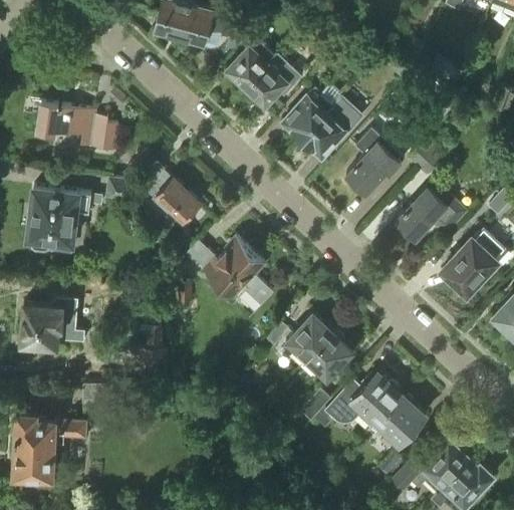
[(209,31),(221,34),(226,14),(173,0),(162,0),(158,15),(209,29),(209,31)]
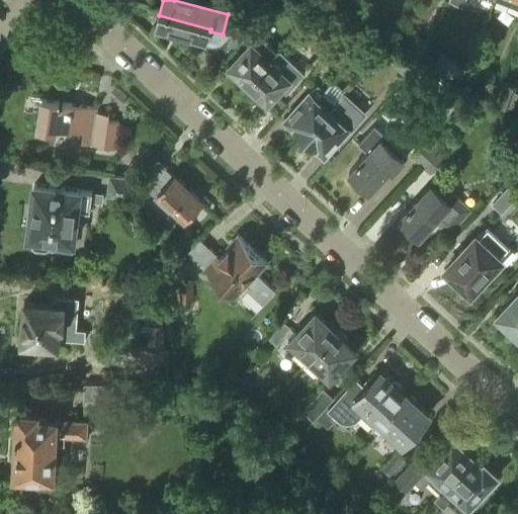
[(450,0),(448,4),(462,10),(466,0),(450,0)]
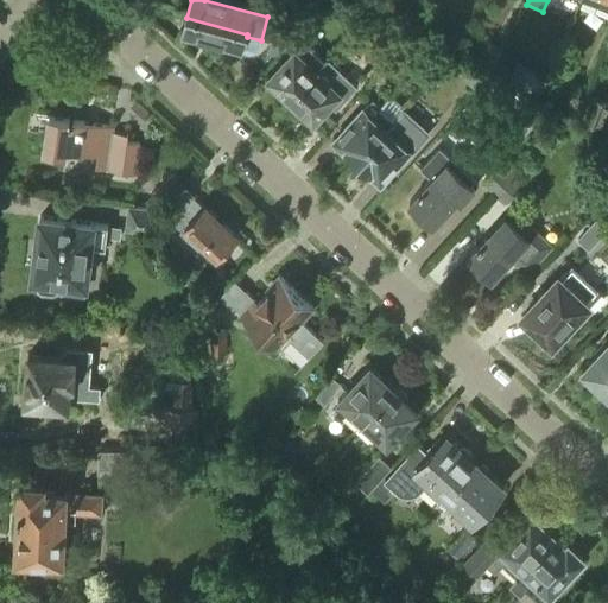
[(607,0),(580,0),(578,2),(607,14),(607,0)]
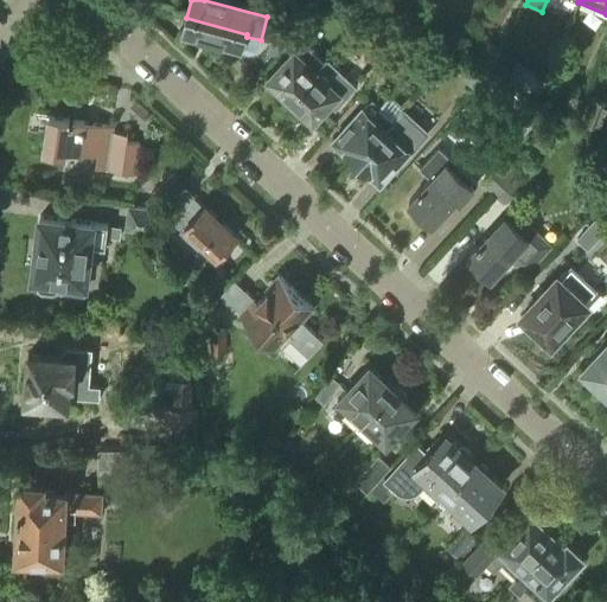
[(247,34),(186,18),(181,38),(249,57),(257,56),(261,40),(247,37),(247,34)]
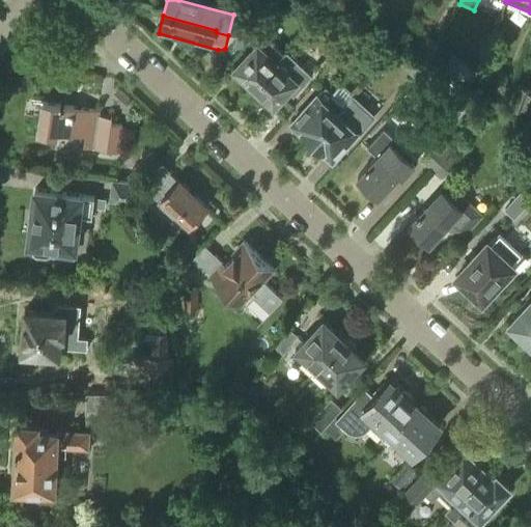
[(232,49),(245,52),(248,38),(236,35),(232,49)]
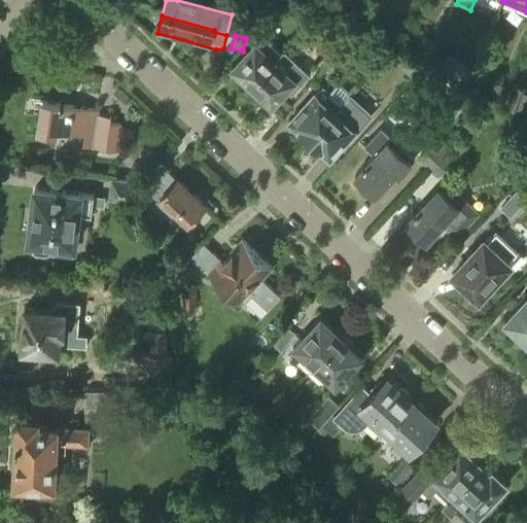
[(252,90),(283,57),(265,38),(233,72),(252,90)]
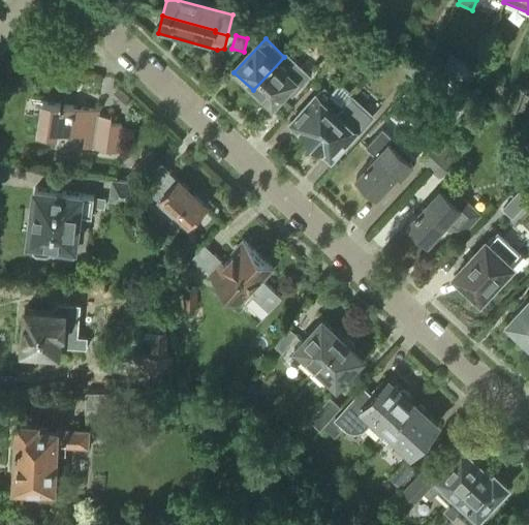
[(304,75),(284,57),(253,90),(273,109),(286,94),(291,98),(307,82),(302,78),(304,75)]
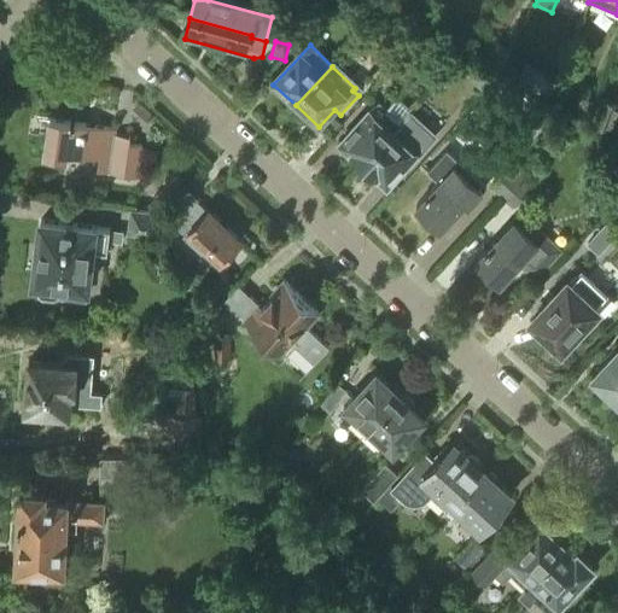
[(495,82),(483,71),(470,83),(482,95),(495,82)]
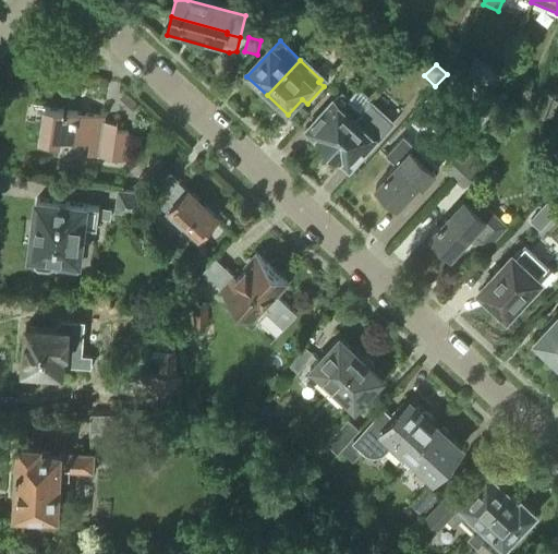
[(488,69),(480,83),(494,91),(501,75),(488,69)]
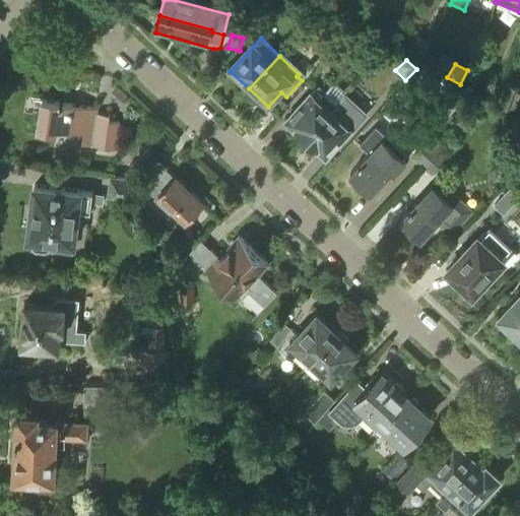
[(305,142),(345,98),(344,98),(345,94),(335,85),(326,94),(319,88),(311,97),(310,97),(285,124),(305,142)]
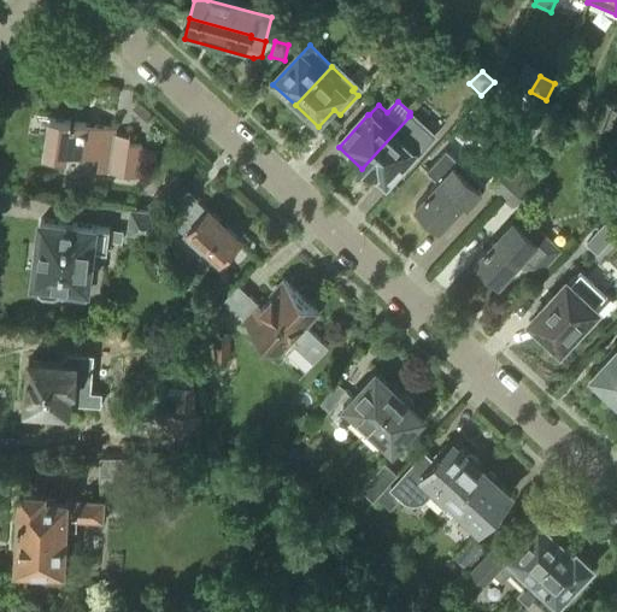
[(581,101),(574,119),(588,125),(595,107),(581,101)]
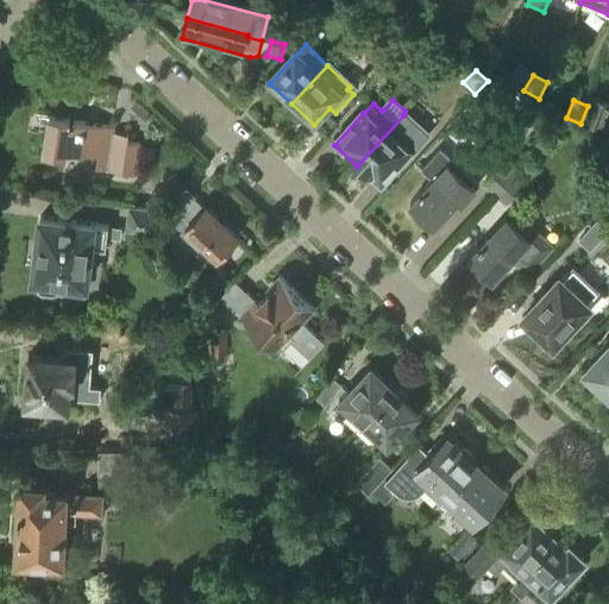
[(608,117),(608,105),(600,101),(595,100),(584,124),(604,131),(608,117)]
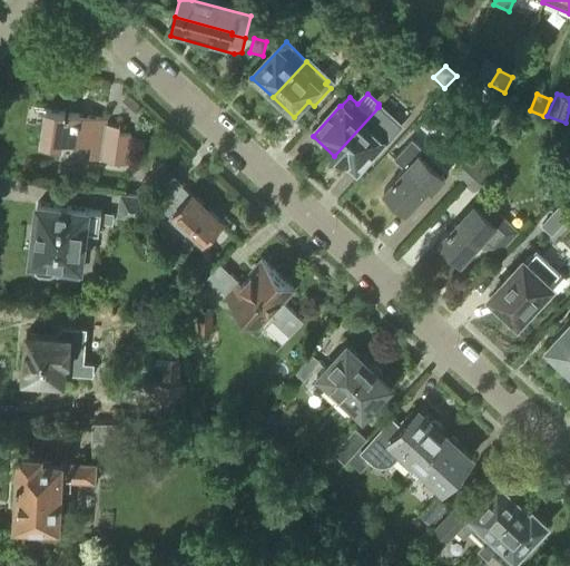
[(400,126),(379,107),(334,156),(356,175),(384,145),(383,145),(392,135),(400,126)]
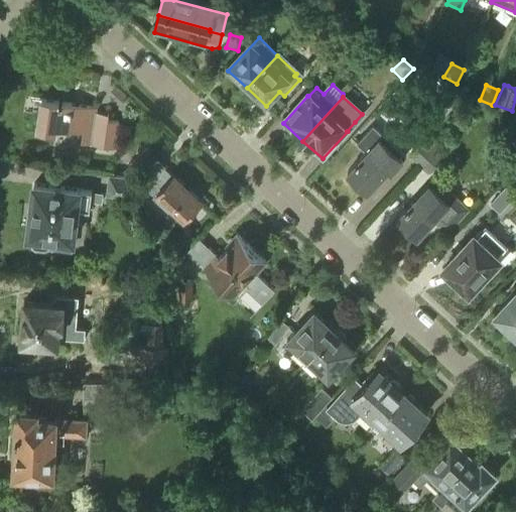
[(96,115),(96,110),(41,103),(37,133),(54,136),(55,130),(83,134),(82,146),(114,151),(118,125),(108,123),(109,117),(96,115)]
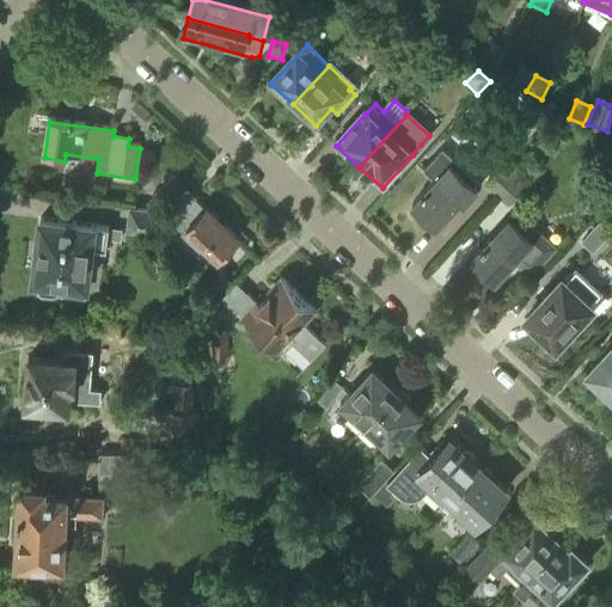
[(497,200),(524,171),(514,161),(487,190),(497,200)]
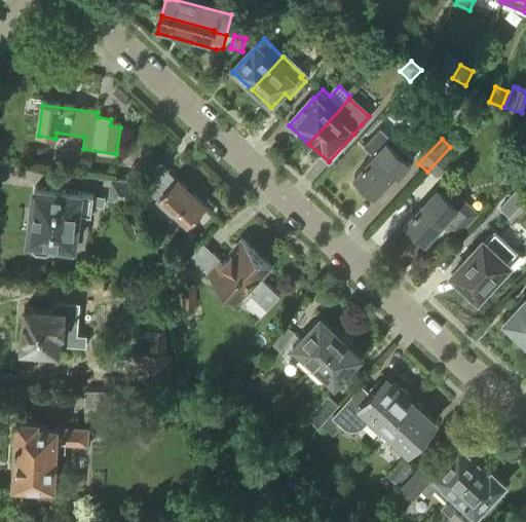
[(459,155),(450,147),(427,172),(437,181),(459,155)]
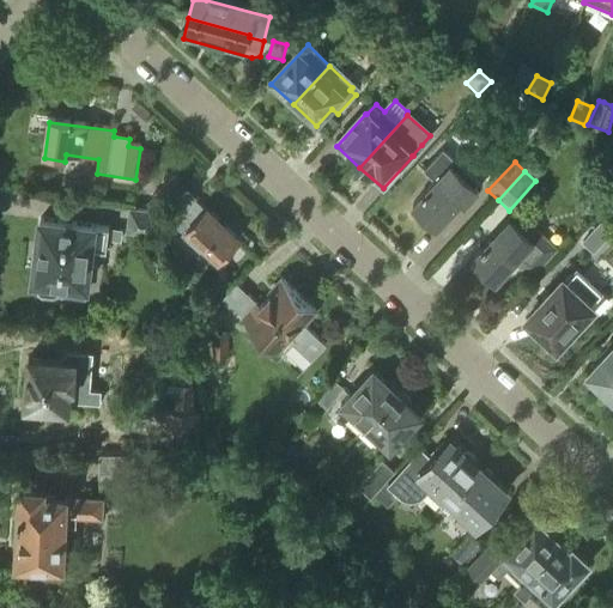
[(426,222),(437,231),(471,194),(460,184),(460,186),(445,172),(413,208),(416,211),(412,214),(423,225),(426,222)]
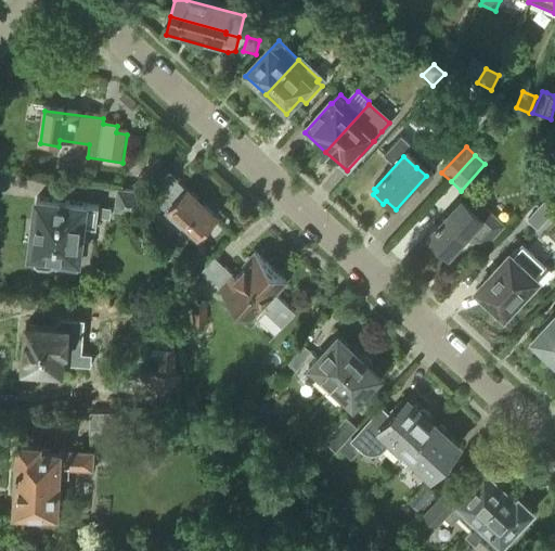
[(151,191),(167,174),(168,173),(157,162),(132,188),(151,191)]
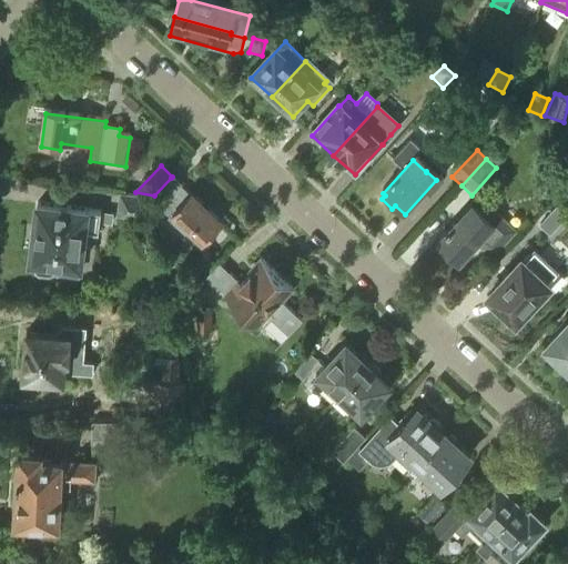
[(181,187),(171,178),(154,195),(152,198),(152,204),(169,220),(168,221),(185,237),(189,232),(202,244),(221,223),(191,195),(189,198),(180,189),(181,187)]
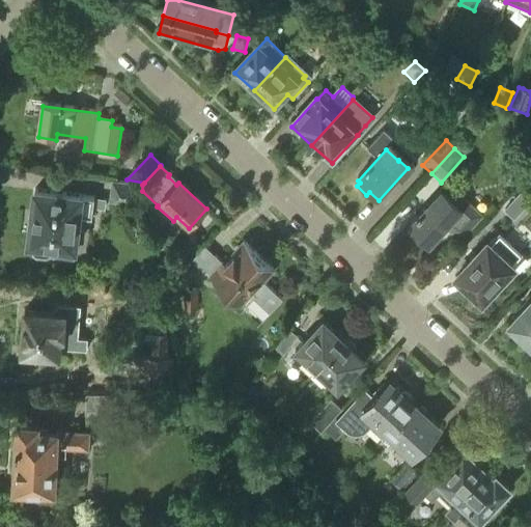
[(138,187),(113,183),(110,204),(135,209),(138,187)]
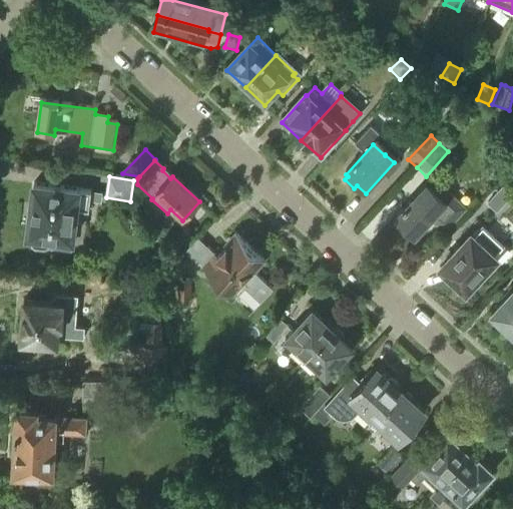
[(78,191),(34,186),(28,236),(32,237),(31,246),(34,249),(45,250),(49,248),(50,239),(72,241),(76,211),(89,213),(91,193),(78,192),(78,191)]
